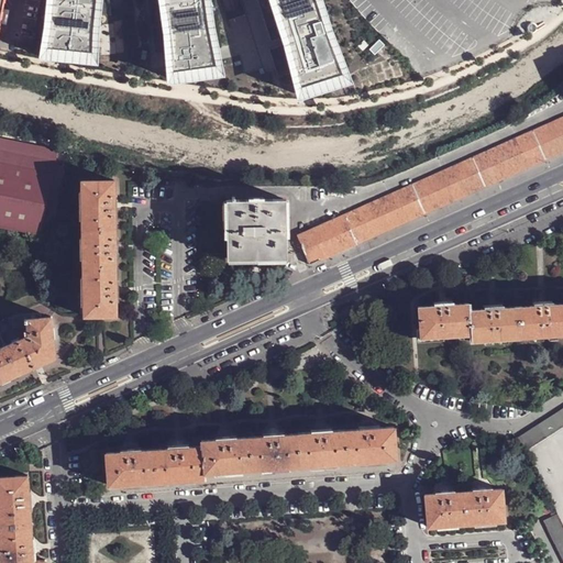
[(44,0),(40,48),(98,54),(102,0),(44,0)]
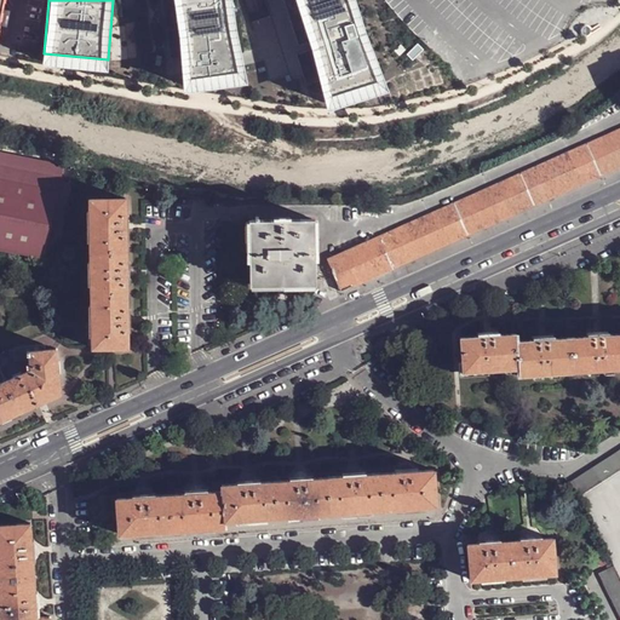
[(179,0),(190,68),(234,61),(224,0),(179,0)]
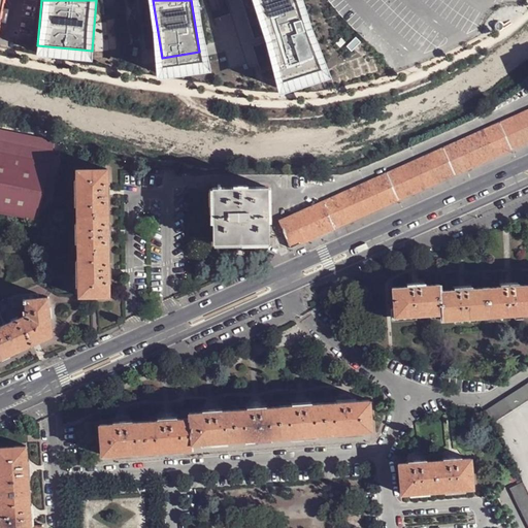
[(257,0),(277,65),(312,53),(296,0),(257,0)]
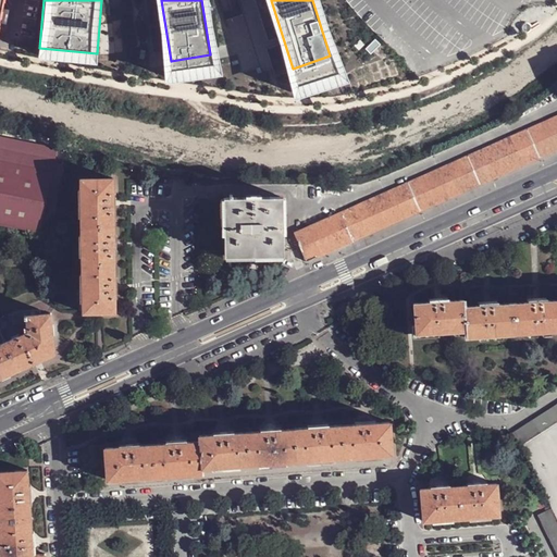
[(524,35),(527,35),(530,34),(532,32),(532,28),(530,26),(527,25),(523,26),(522,28),(522,32),(524,35)]
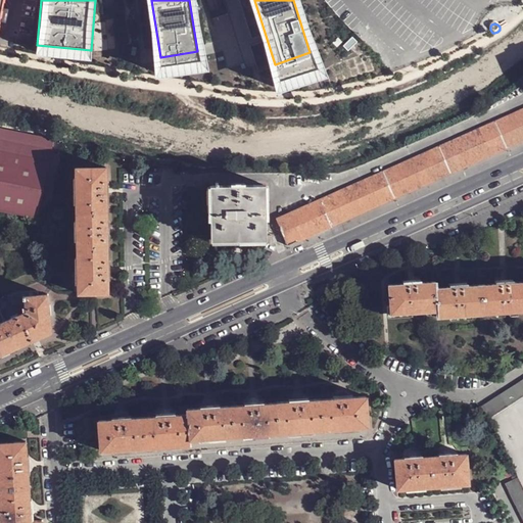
[(197,51),(160,57),(162,65),(198,60),(197,51)]
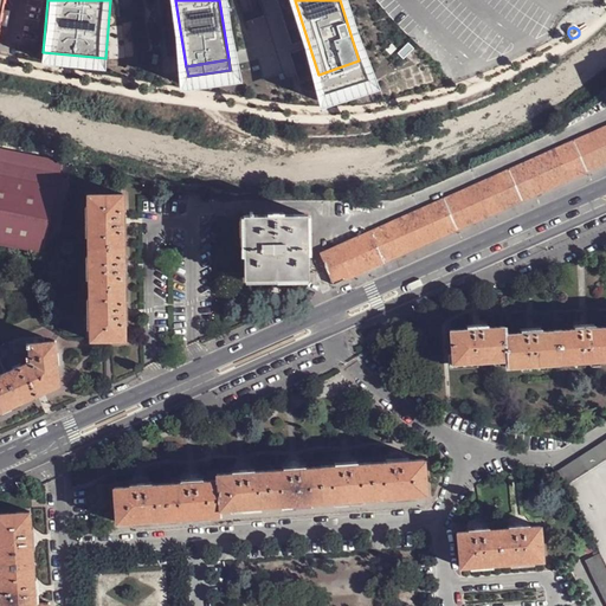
[(359,60),(318,75),(324,89),(365,76),(359,60)]
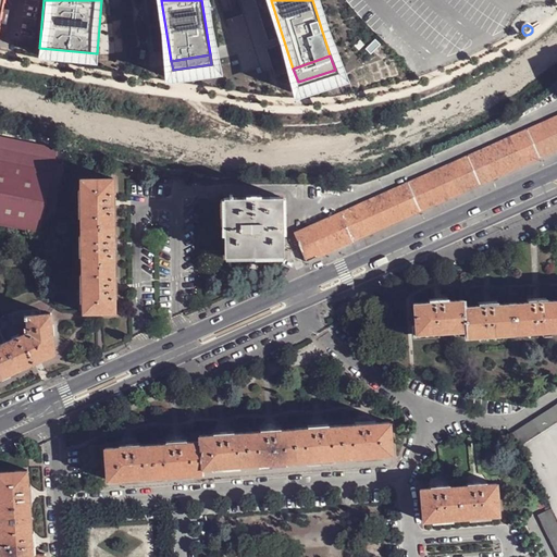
[(347,226),(354,240),(361,237),(556,149),(556,116),(341,212),(347,226)]
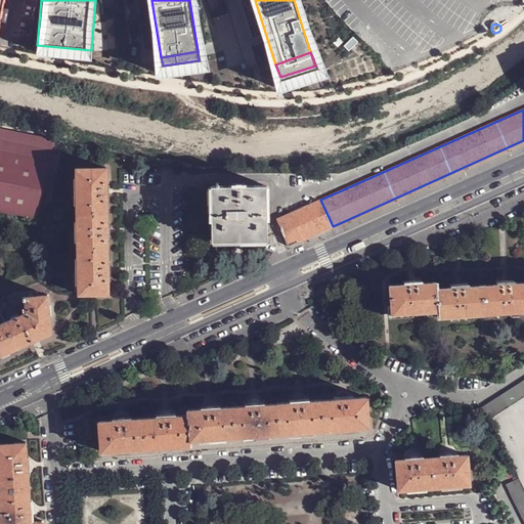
[(0,209),(47,219),(48,215),(59,155),(62,142),(58,141),(46,138),(36,137),(0,129),(0,209)]
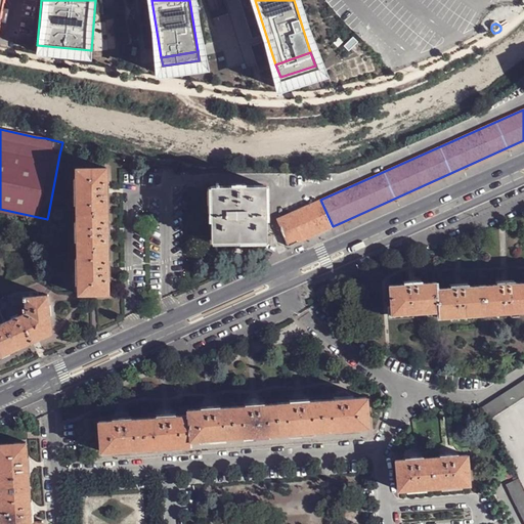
[(76,169),(77,214),(106,213),(106,190),(105,168),(76,169)]
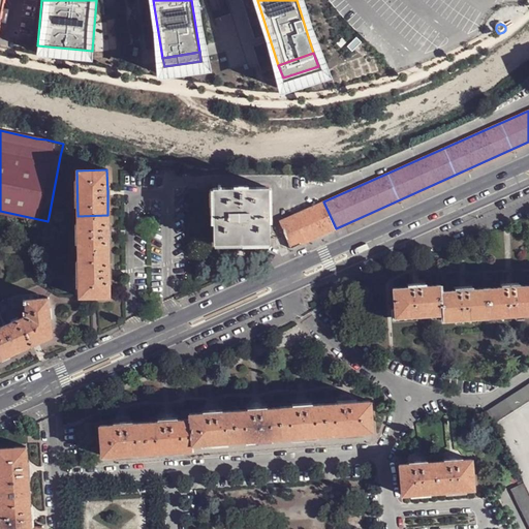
[(214,223),(214,242),(269,241),(269,222),(268,187),(247,188),(234,188),(213,188),(214,223)]
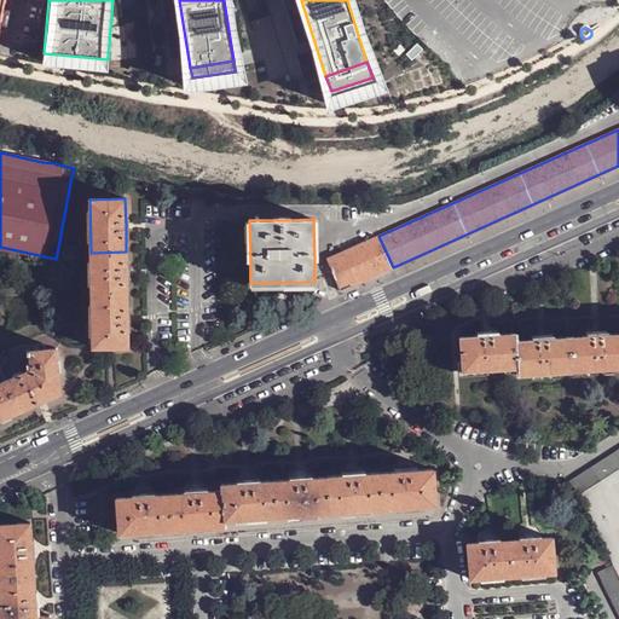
[(327,259),(341,291),(393,267),(386,252),(379,236),(327,259)]
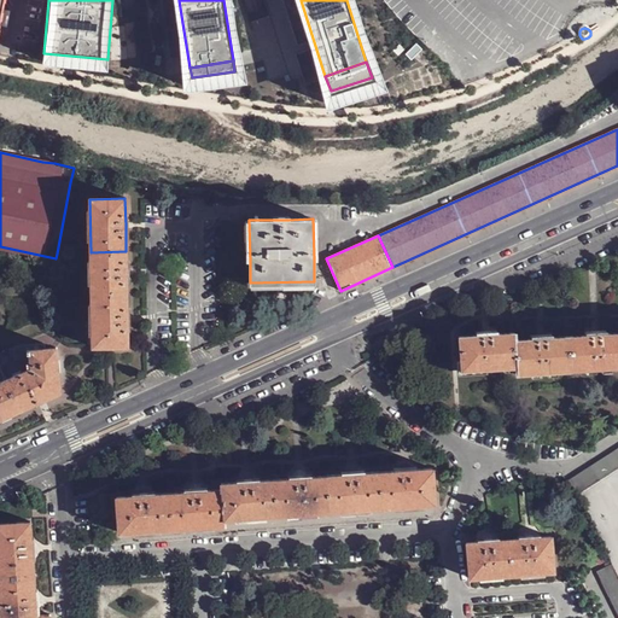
[(91,252),(92,293),(127,293),(127,272),(126,251),(91,252)]
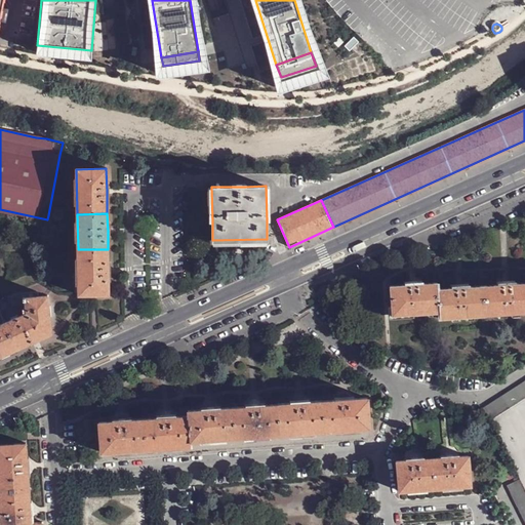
[(79,295),(109,294),(109,270),(108,249),(78,249),(79,295)]
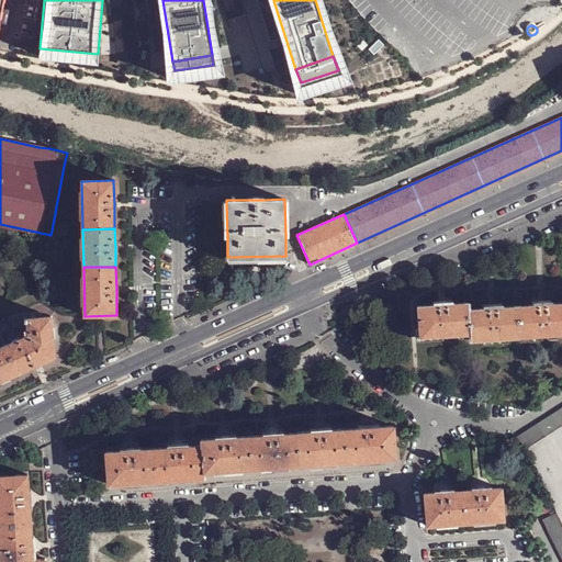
[(464,334),(462,303),(454,304),(448,304),(447,301),(442,301),(439,302),(439,305),(418,306),(420,337),(464,334)]
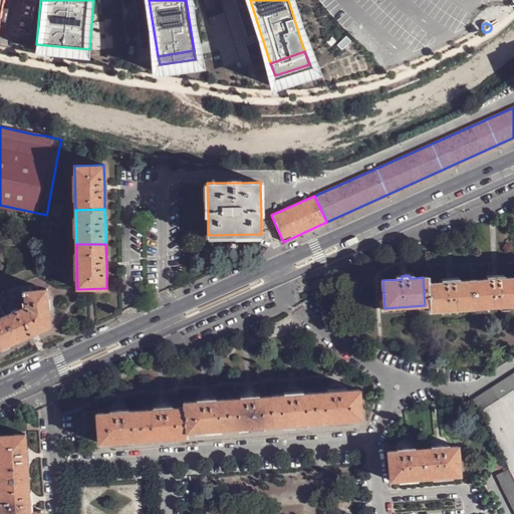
[(513,304),(513,276),(500,278),(499,275),(495,275),(492,275),(492,278),(486,279),(470,280),(471,307),(513,304)]
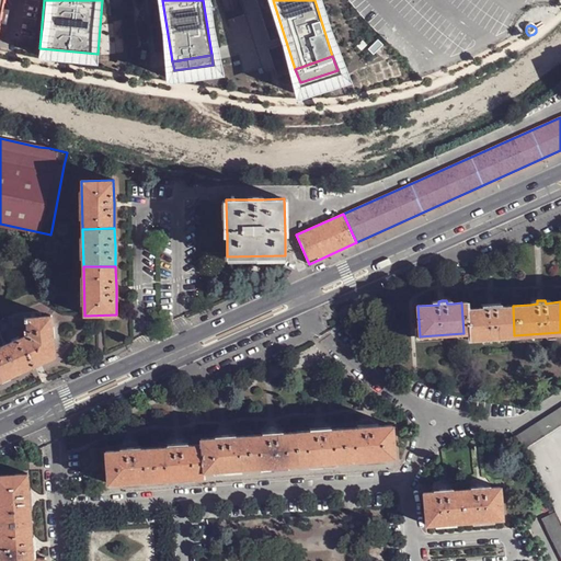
[(514,335),(513,306),(503,306),(496,307),(496,304),(492,305),(489,305),(489,307),(469,309),(468,302),(461,302),(464,333),(468,332),(469,340),(514,335)]
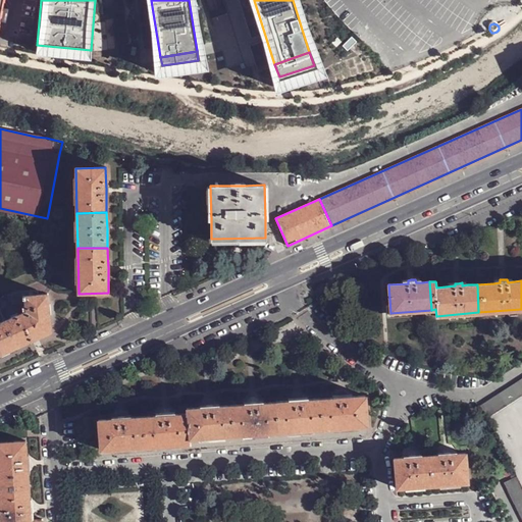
[(326,290),(329,297),(336,294),(333,286),(326,290)]
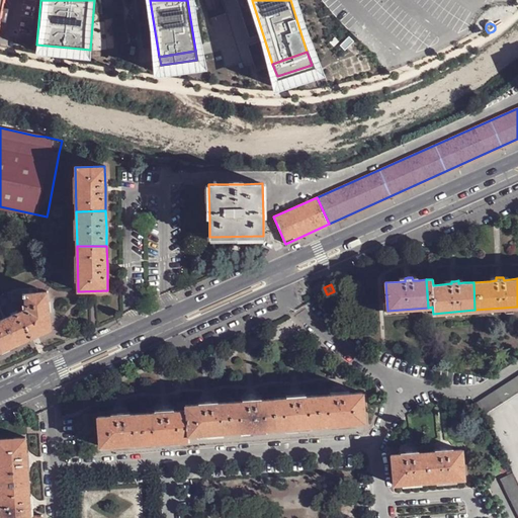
[(37,292),(37,288),(18,290),(11,294),(12,303),(25,301),(25,294),(37,292)]
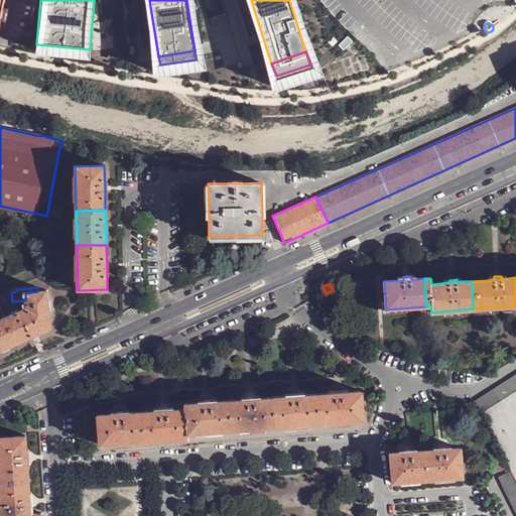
[(50,329),(46,291),(37,291),(25,293),(25,300),(26,308),(22,310),(17,312),(4,317),(16,344),(35,335),(50,329)]
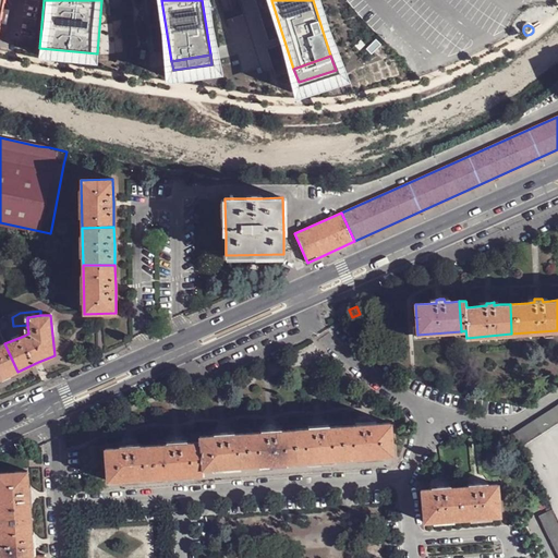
[(0,378),(17,372),(4,343),(0,346),(0,378)]
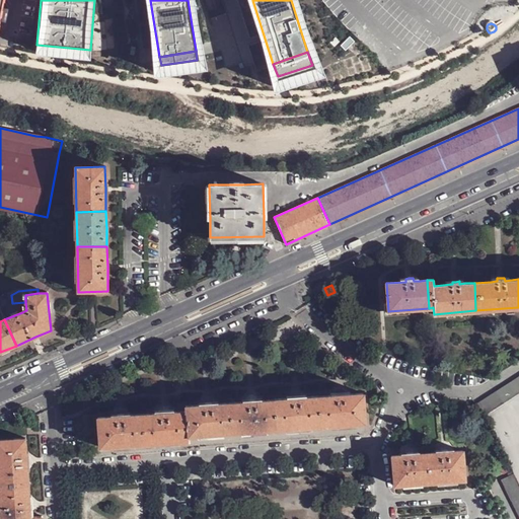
[(477,403),(485,415),(486,415),(518,392),(518,376),(483,399),(477,403)]
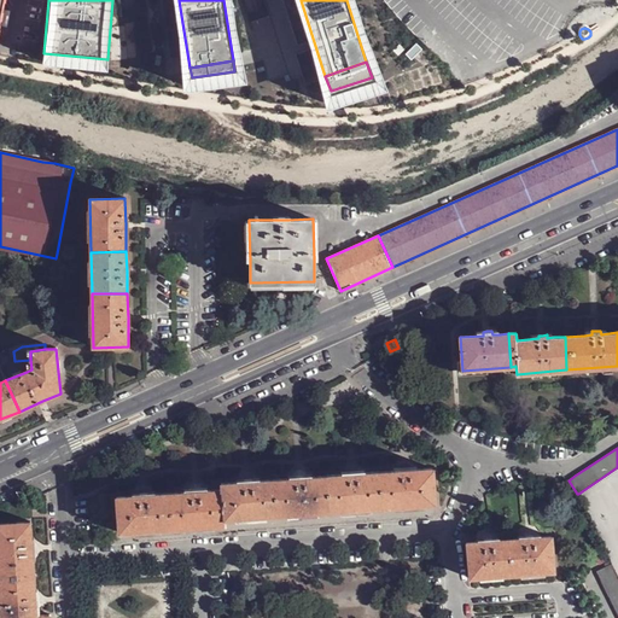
[(436,503),(432,468),(407,471),(385,472),(389,507),(436,503)]
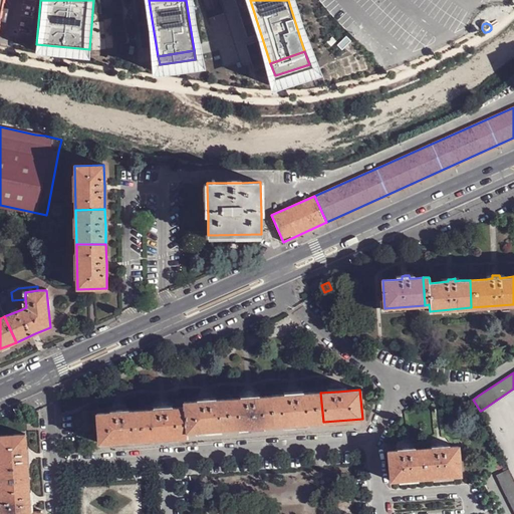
[(323,422),(320,393),(295,395),(275,396),(278,425),(323,422)]
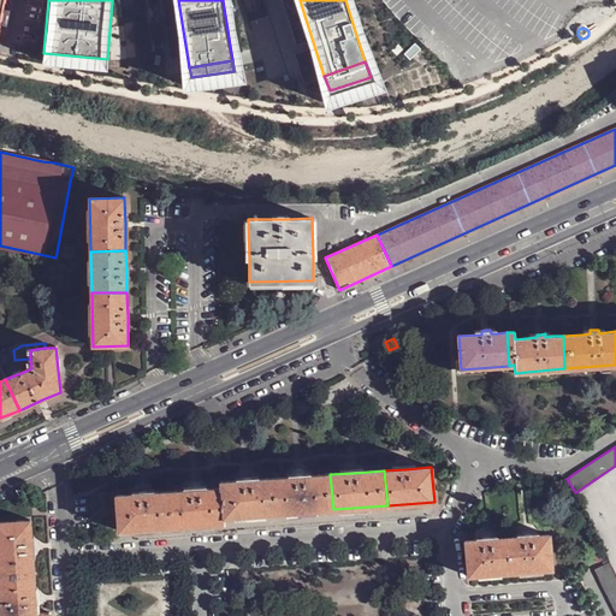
[(333,509),(330,474),(300,477),(276,479),(278,514),(333,509)]
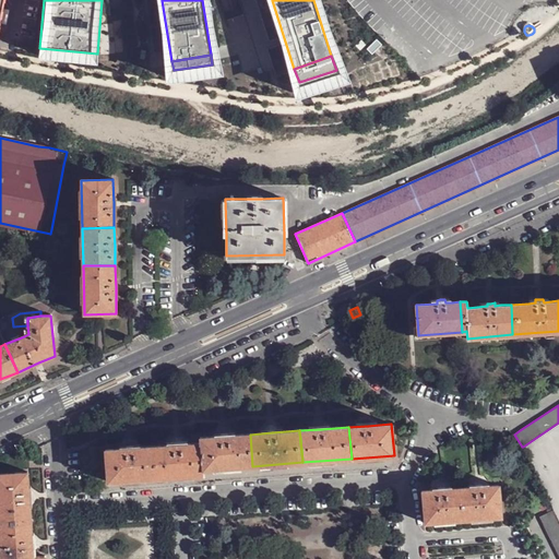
[(252,466),(250,435),(225,436),(201,438),(204,470),(252,466)]
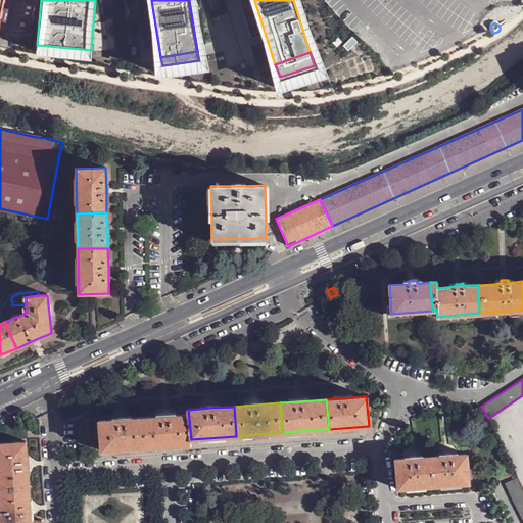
[(191,439),(188,410),(186,410),(186,414),(165,416),(143,418),(145,447),(191,444),(191,439)]
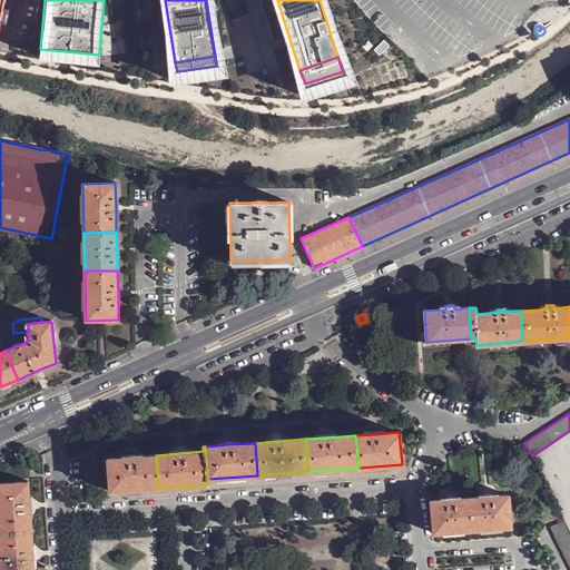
[(158,488),(156,455),(133,457),(107,459),(110,491),(158,488)]
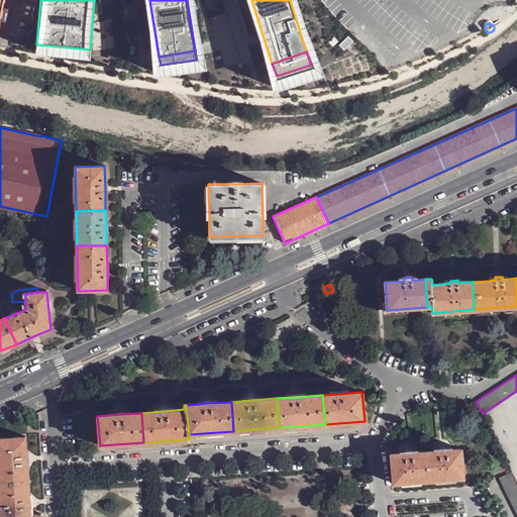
[(0,437),(0,483),(29,482),(28,466),(27,460),(27,454),(26,436),(0,437)]
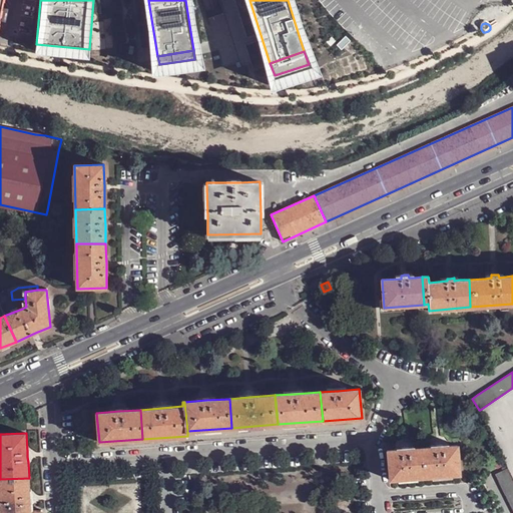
[(460,475),(458,445),(444,446),(440,447),(436,447),(430,448),(432,477),(460,475)]
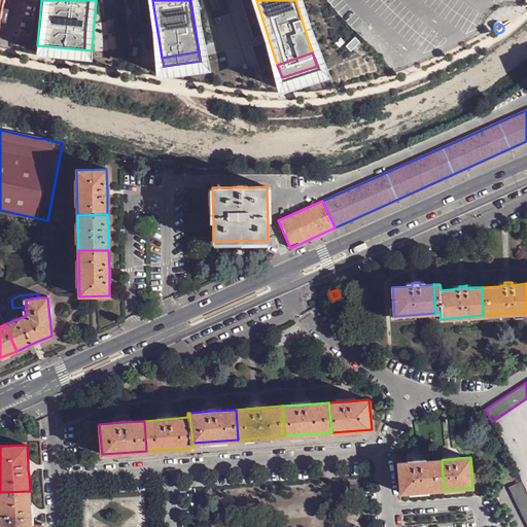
[(444,490),(442,460),(421,461),(416,461),(412,462),(398,463),(400,493),(444,490)]
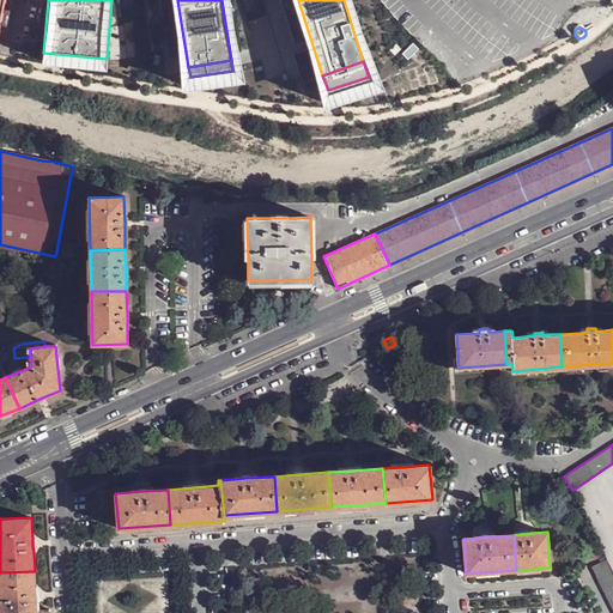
[(593,566),(612,606),(612,570),(607,559),(601,563),(593,566)]
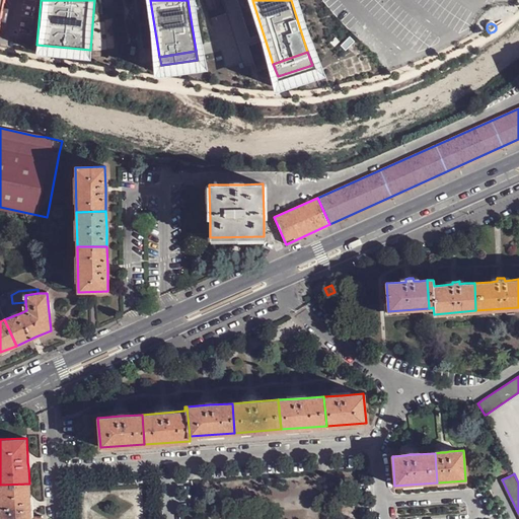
[(29,484),(0,485),(0,498),(1,518),(0,518),(38,518),(38,516),(31,517),(30,508),(30,504),(30,499),(29,484)]
